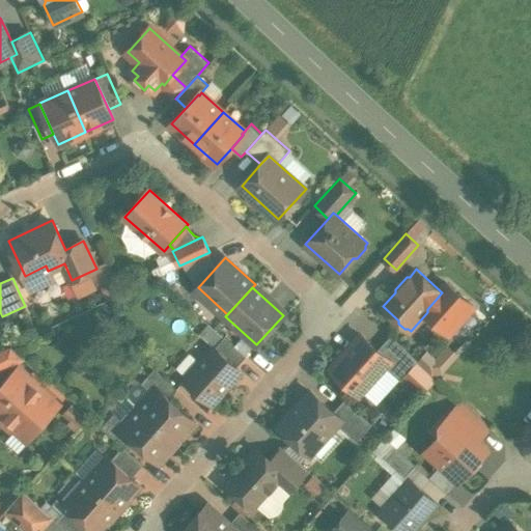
[(361,334),(331,367),(360,394),(386,366),(391,361),(379,350),(361,334)]
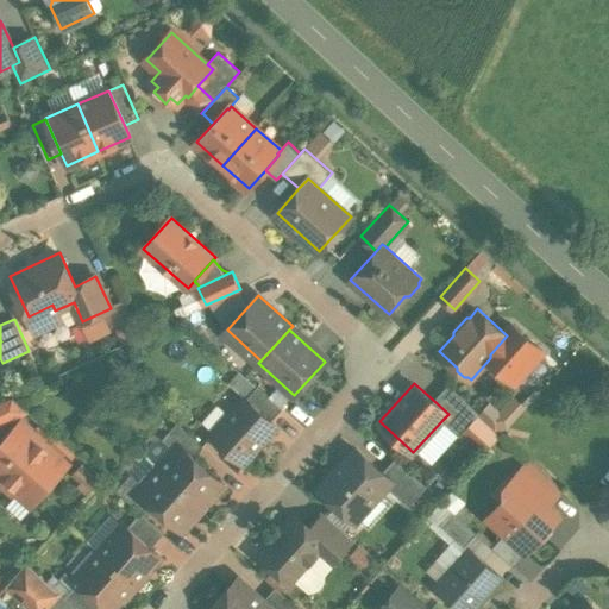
[(481,413),(449,384),(434,401),(449,414),(443,420),(459,435),(481,413)]
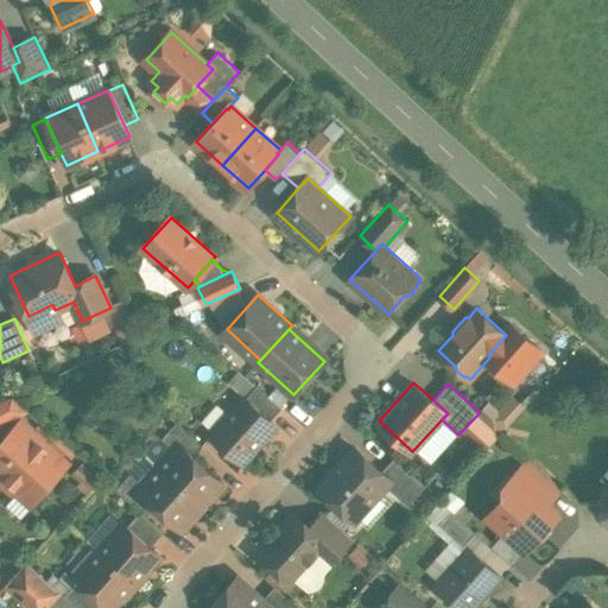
[(258,386),(247,398),(271,420),(283,407),(258,386)]
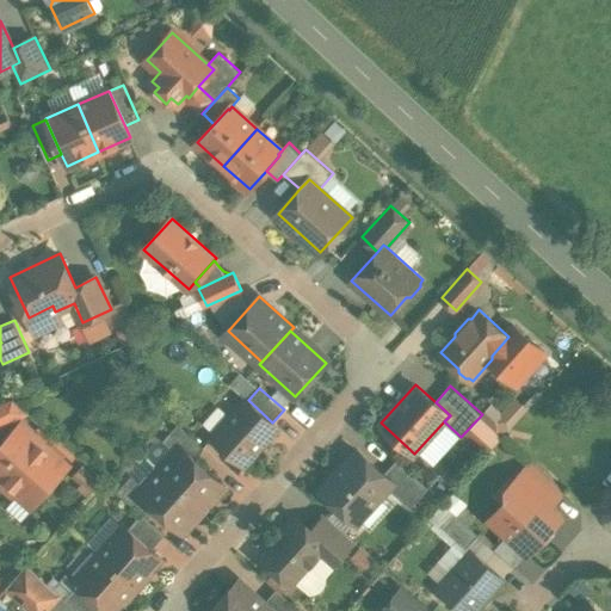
[(13,399),(0,405),(0,425),(29,412),(13,399)]
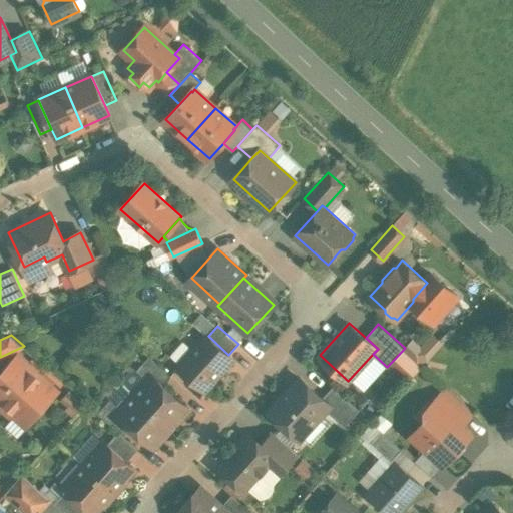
[(208,336),(207,335),(179,367),(205,390),(233,359),(228,355),(208,336)]
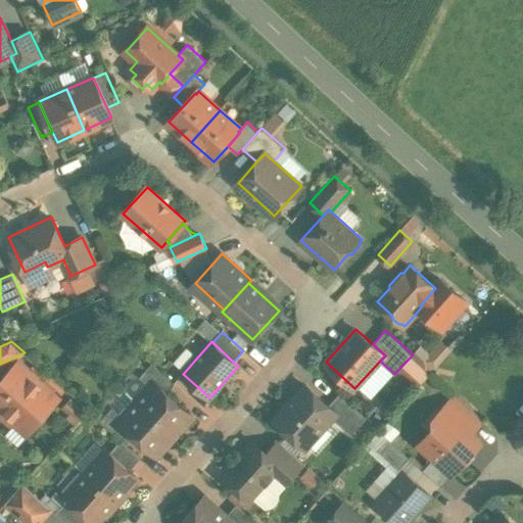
[(43,385),(22,367),(8,383),(4,380),(0,384),(0,407),(2,409),(1,410),(2,416),(10,423),(16,423),(17,422),(28,432),(55,401),(40,388),(43,385)]
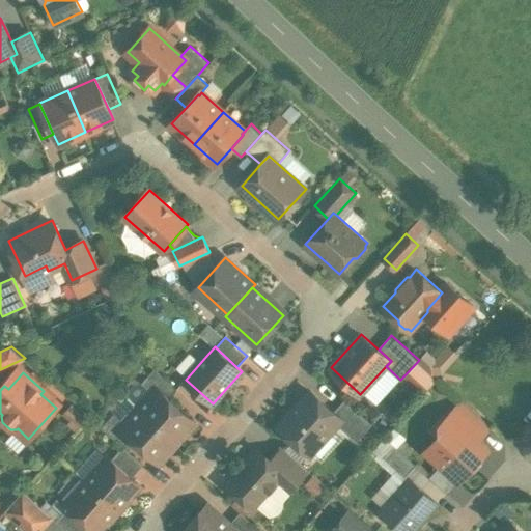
[(139,408),(176,443),(195,422),(158,388),(139,408)]
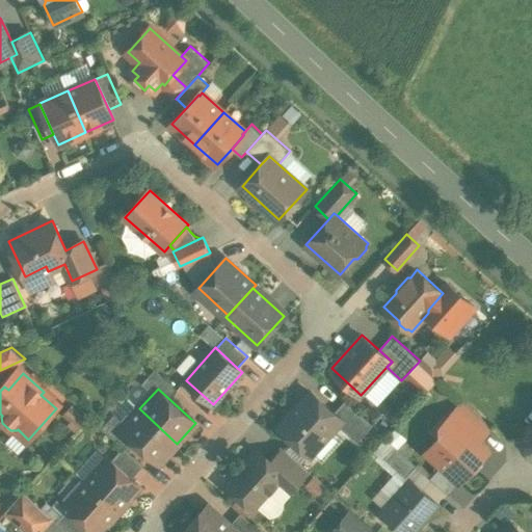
[(311,391),(278,426),(311,455),(338,425),(343,420),(334,413),(311,391)]
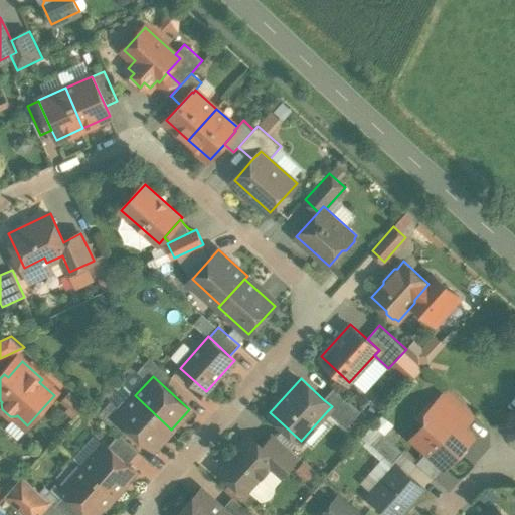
[(361,411),(334,387),(323,399),(332,406),(327,411),(346,427),(361,411)]
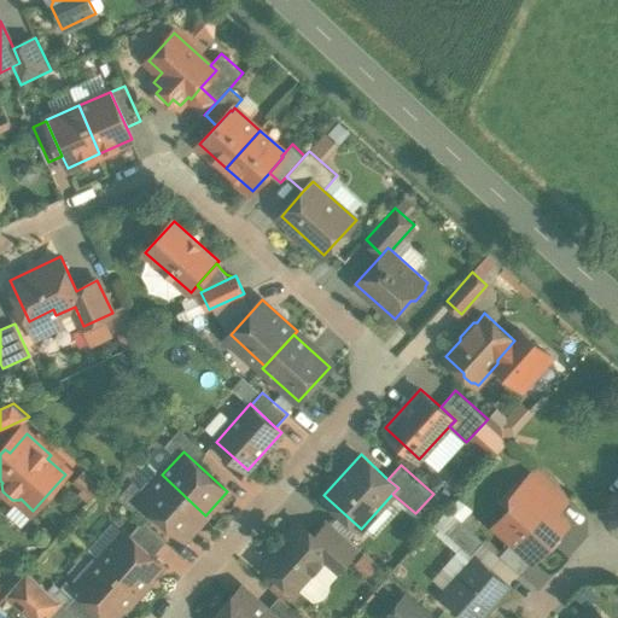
[(571,496),(538,467),(523,485),(534,494),(555,513),(571,496)]
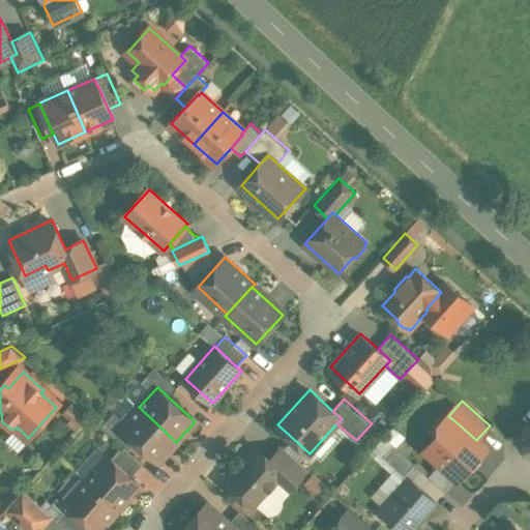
[(158,462),(176,442),(139,407),(125,422),(120,427),(133,438),(158,462)]
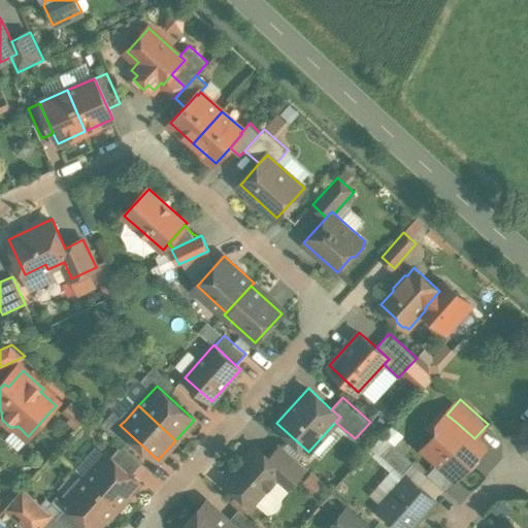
[(125,421),(113,410),(101,425),(123,443),(124,446),(132,436),(120,425),(125,421)]
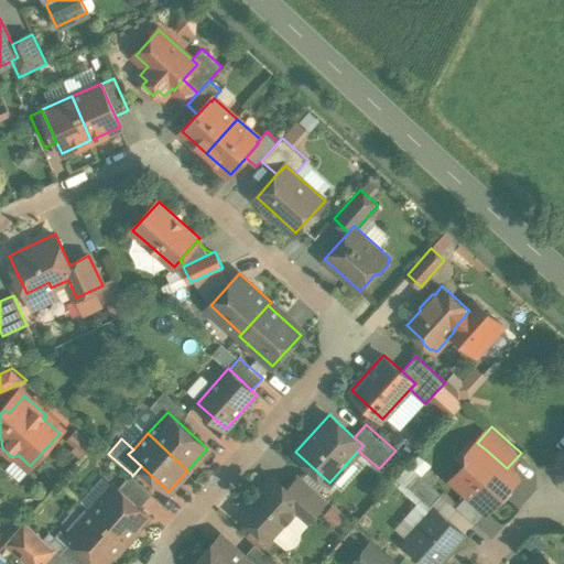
[(487,451),(477,462),(468,462),(453,478),(488,510),(518,478),(507,468),(487,451)]
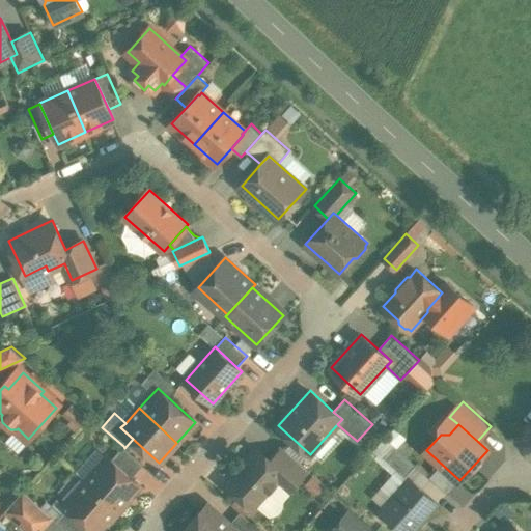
[(309,470),(281,445),(269,458),(285,474),(281,479),(291,488),(309,470)]
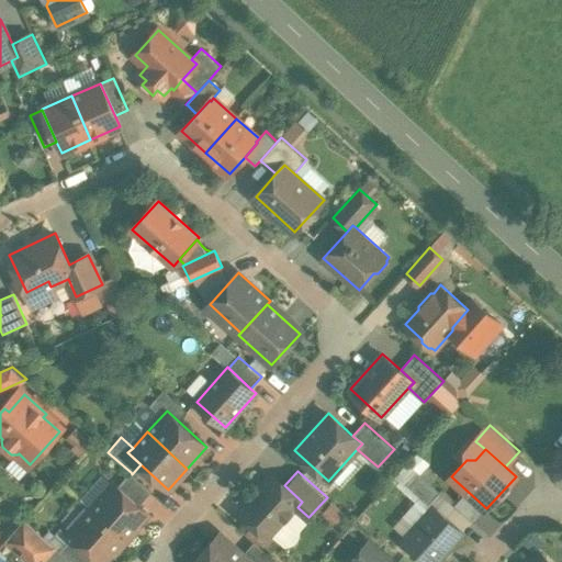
[(132,474),(131,472),(119,486),(139,505),(152,492),(132,474)]
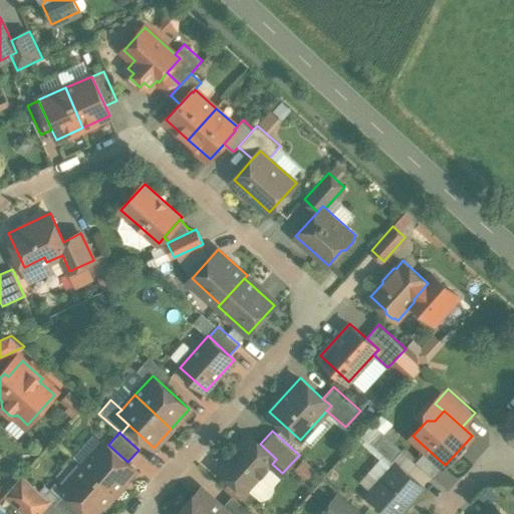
[(260,444),(249,435),(220,467),(246,492),(249,489),(254,488),(261,480),(261,476),(272,464),(276,459),(260,444)]
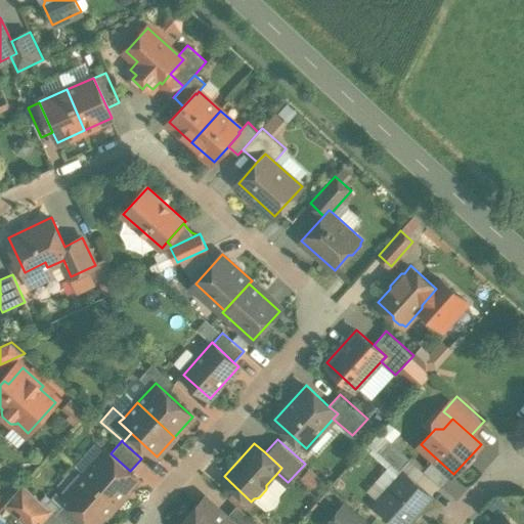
[(111,453),(107,450),(87,474),(76,465),(76,466),(120,504),(117,500),(138,478),(130,471),(111,453)]
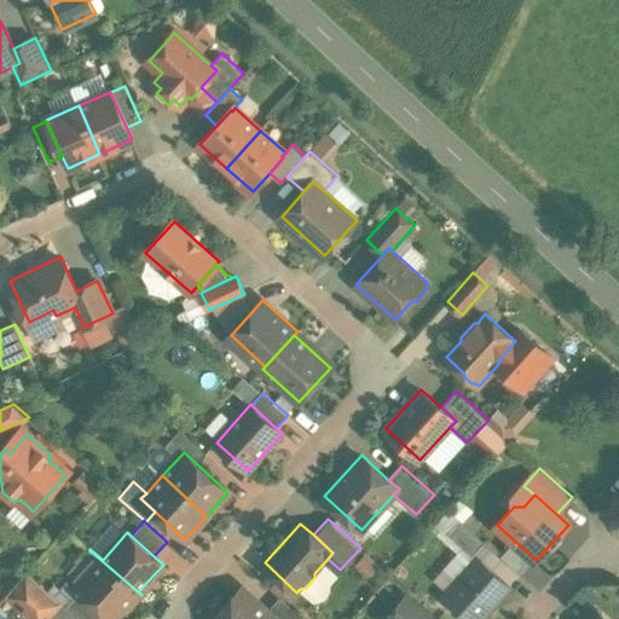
[(142,595),(90,550),(102,561),(76,589),(80,591),(103,612),(110,618),(113,618),(137,593),(140,596),(142,595)]
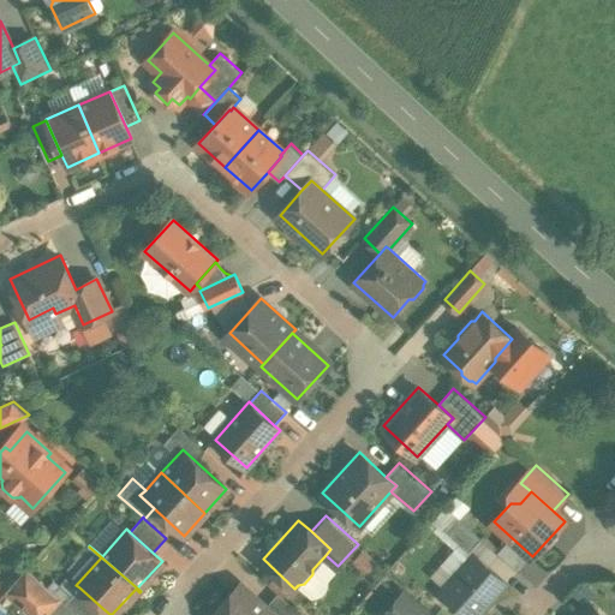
[(475,554),(441,591),(466,614),(479,614),(508,584),(475,554)]
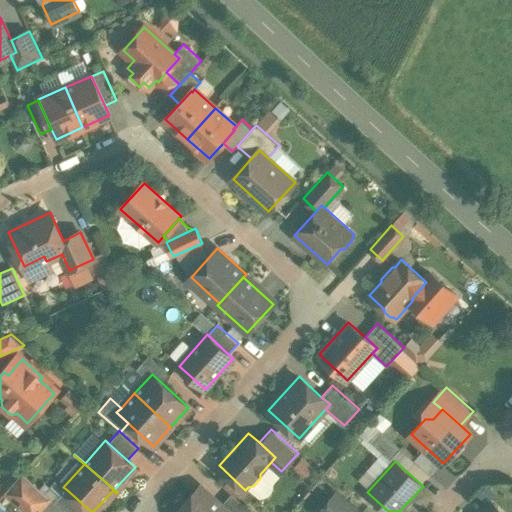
[(46,494),(23,473),(6,491),(30,511),(46,494)]
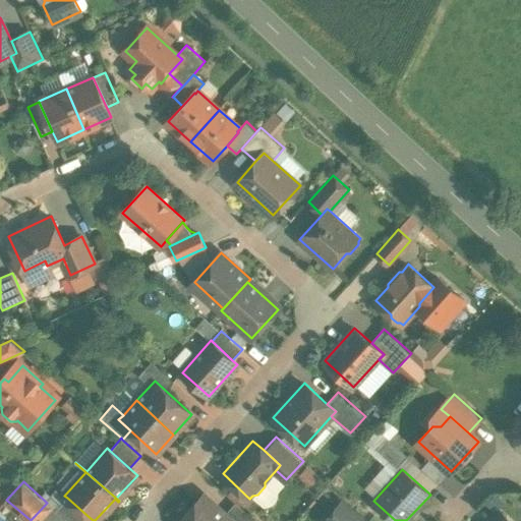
[(204,495),(179,520),(232,520),(229,517),(204,495)]
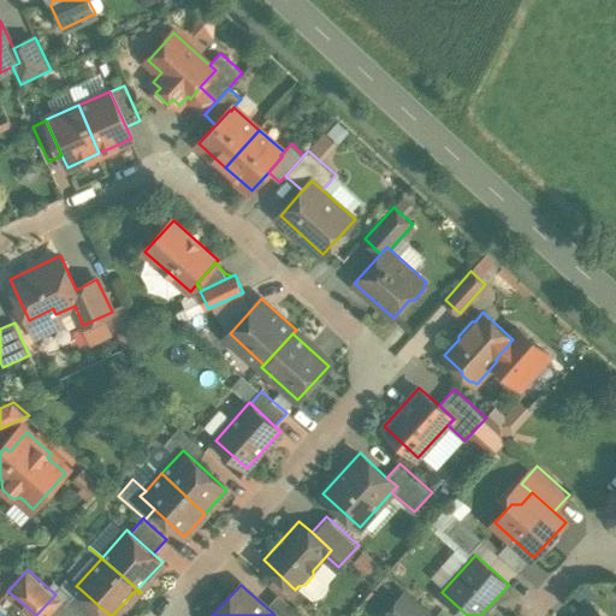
[(96,615),(102,609),(80,588),(66,604),(80,615),(96,615)]
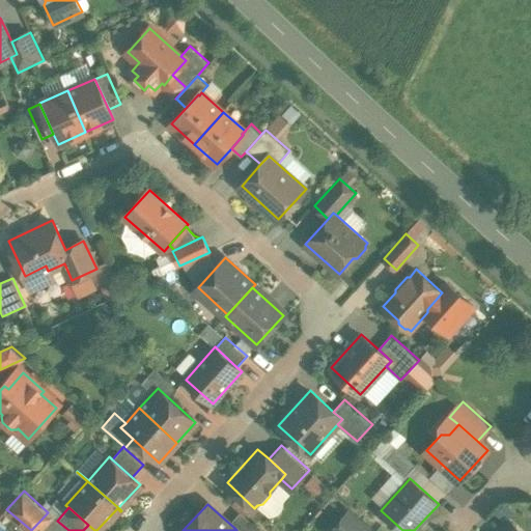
[(375,530),(352,509),(331,530),(375,530)]
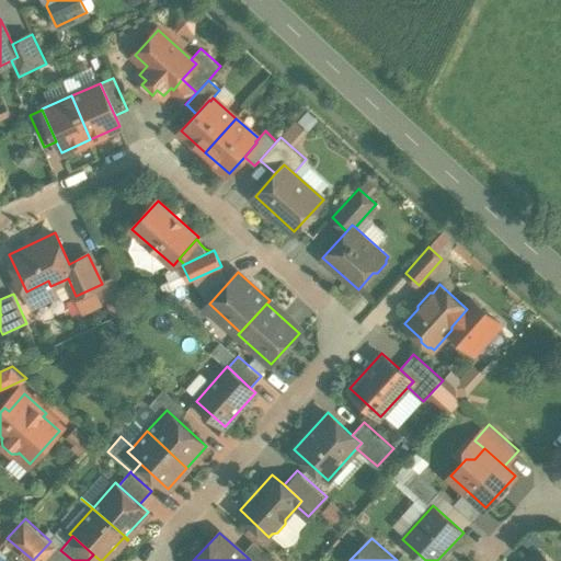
[(276,560),(258,545),(247,557),(250,560),(276,560)]
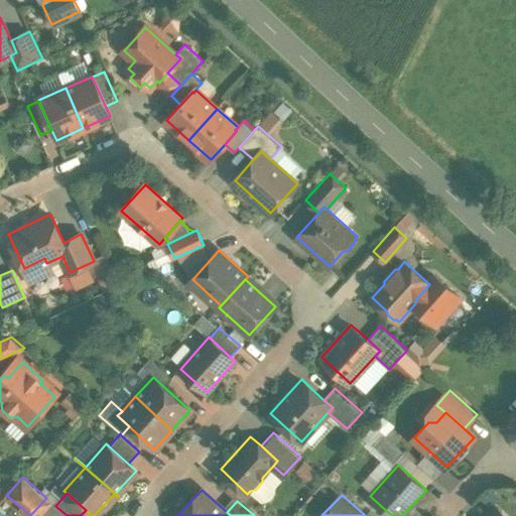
[(507,515),(496,506),(487,515),(507,515)]
